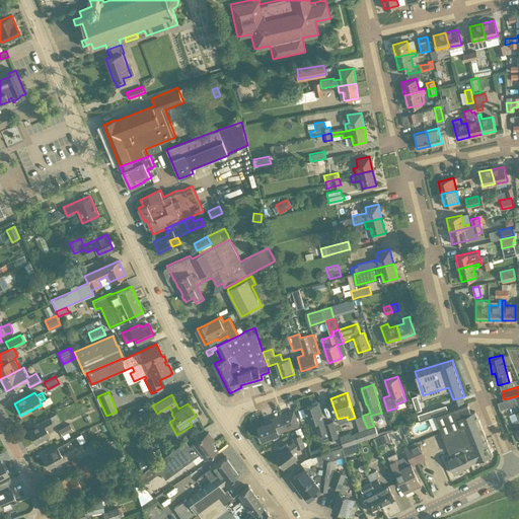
[(332,421),(323,424),(317,402),(299,409),(301,417),(307,415),(310,423),(315,421),(321,442),(338,437),(332,421)]
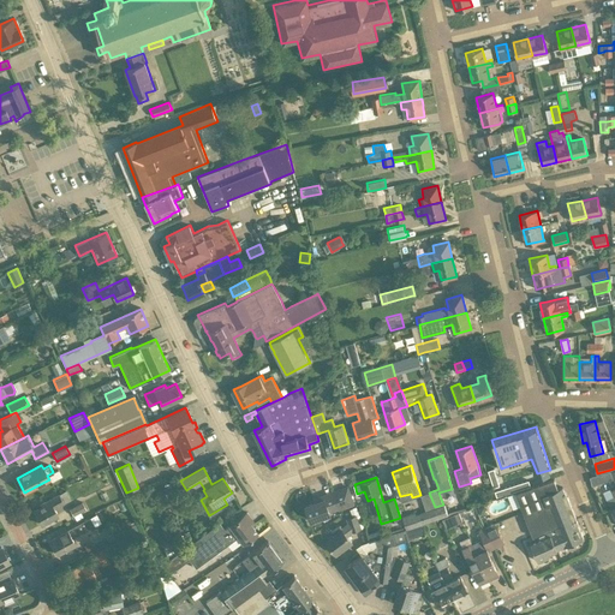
[(556,549),(557,550),(583,539),(575,520),(575,519),(567,496),(566,497),(562,488),(557,489),(554,479),(514,493),(524,514),(523,514),(532,537),(532,536),(533,536),(537,541),(545,537),(544,532),(555,527),(556,527),(557,532),(554,535),(555,538),(553,539),(556,549)]
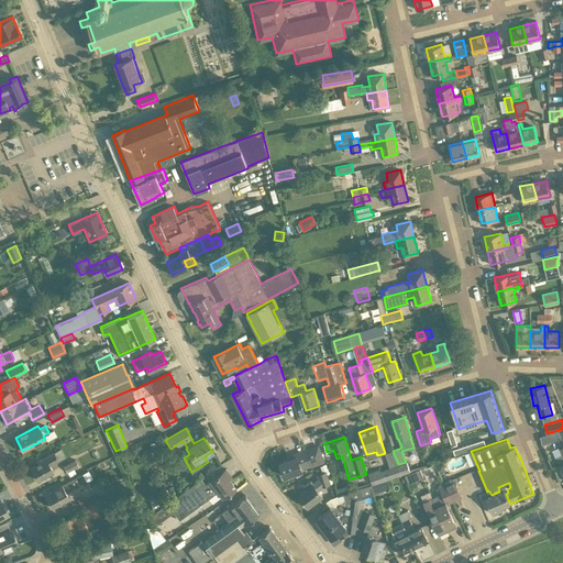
[(309,467),(310,467),(323,462),(318,446),(293,455),(294,457),(279,463),(284,476),(301,471),(300,466),(308,464),(309,467)]
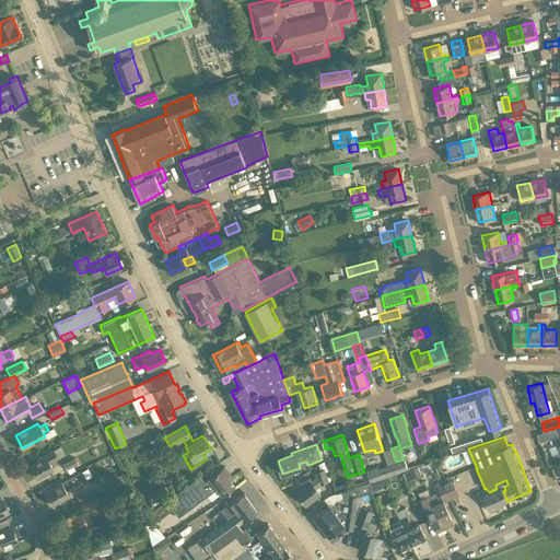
[(37,476),(37,477),(53,469),(49,463),(58,458),(58,457),(63,454),(59,446),(54,450),(53,450),(35,458),(37,462),(31,465),(34,470),(34,473),(35,475),(37,476)]
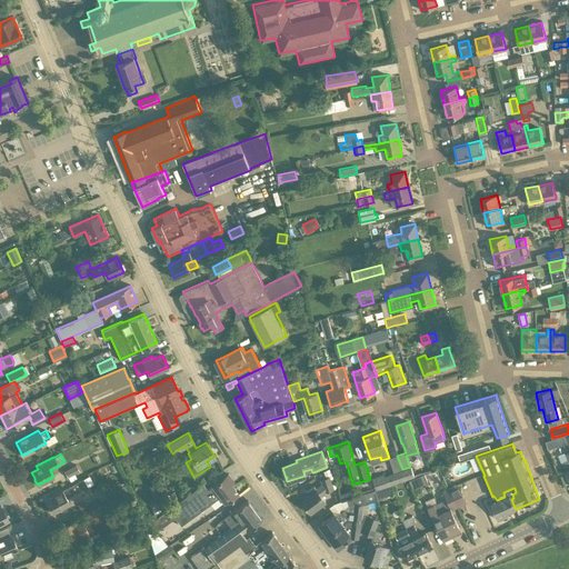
[(376,489),(391,485),(406,479),(402,469),(397,456),(389,458),(393,472),(383,476),(383,473),(372,477),(376,489)]
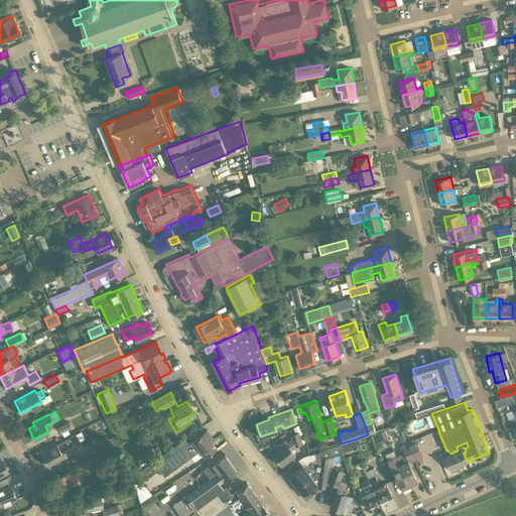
[(69,421),(58,426),(61,432),(72,427),(69,421)]
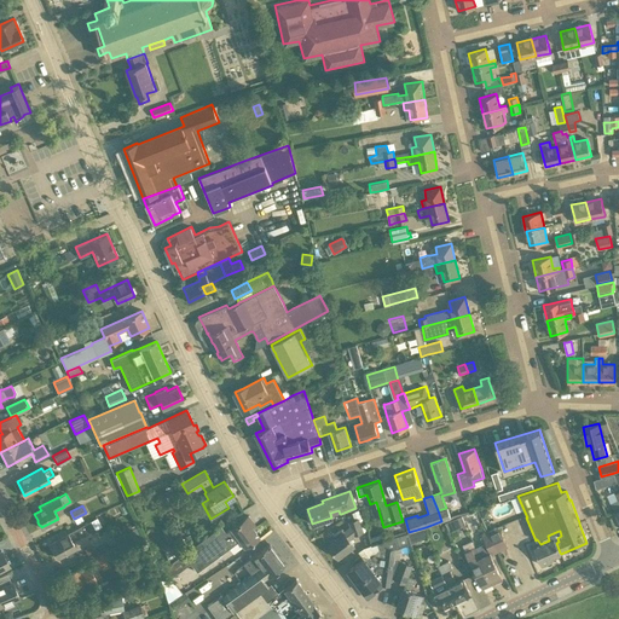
[(446,508),(438,510),(441,521),(451,519),(447,508),(446,508)]
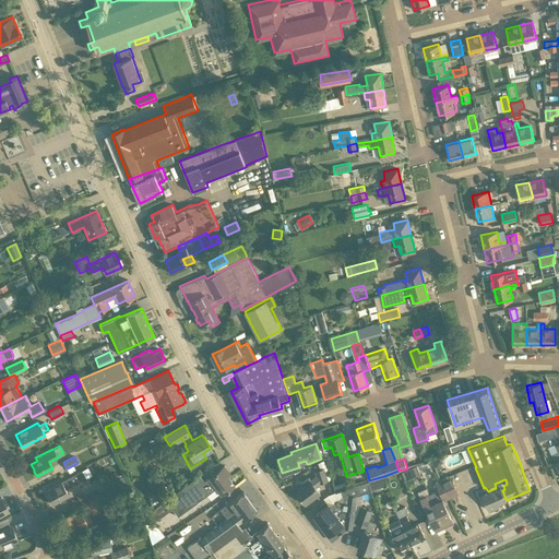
[(204,496),(216,488),(221,494),(234,484),(226,475),(229,473),(224,465),(203,480),(200,476),(161,501),(165,508),(169,506),(177,516),(204,496)]
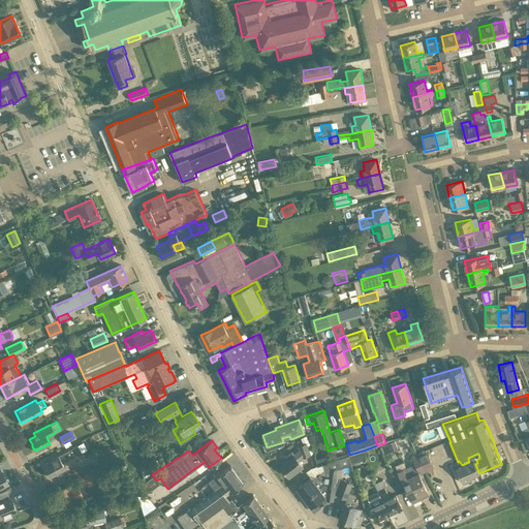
[(381,446),(384,455),(397,448),(393,441),(381,446)]
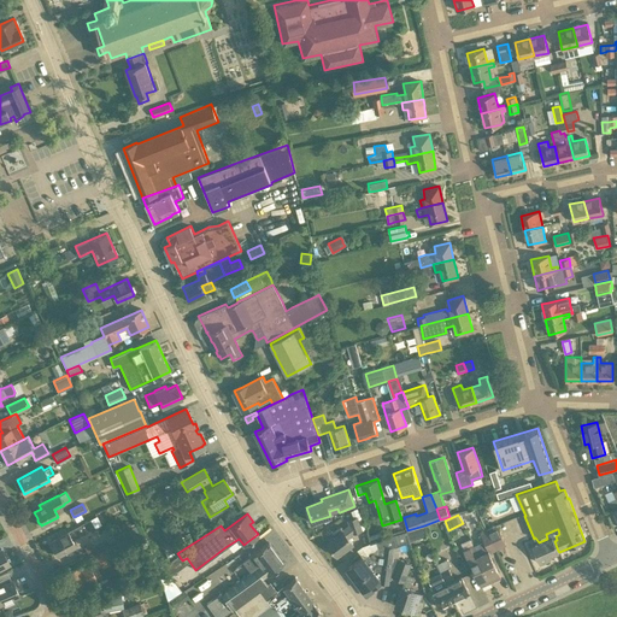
[(335,536),(327,542),(338,556),(353,544),(348,536),(354,532),(360,529),(357,517),(348,519),(350,526),(344,530),(340,527),(331,533),(335,536)]
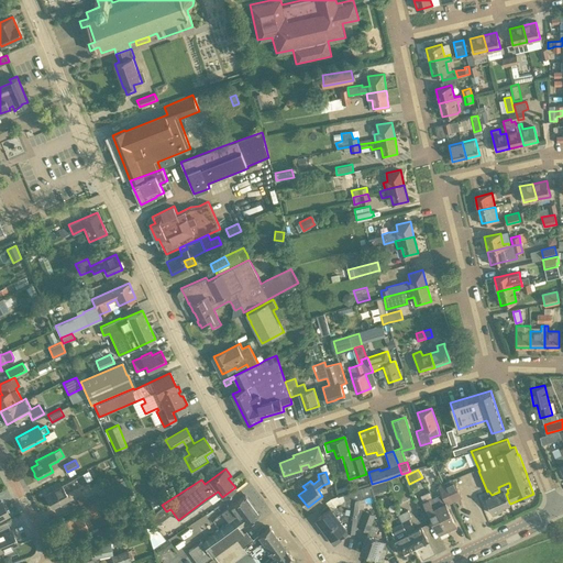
[(81,474),(44,494),(52,508),(68,499),(65,494),(84,483),(85,481),(81,474)]
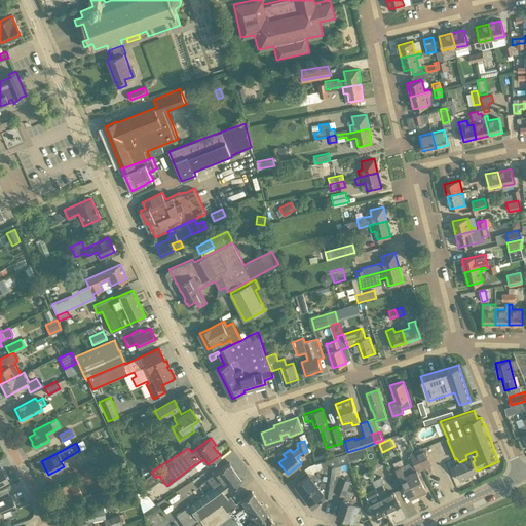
[(100,447),(94,450),(97,456),(103,452),(100,447)]
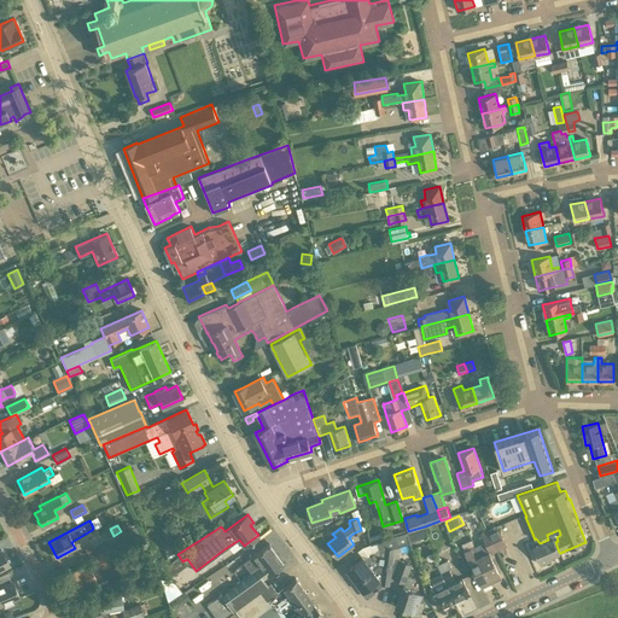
[(139,534),(135,525),(121,532),(124,540),(139,534)]
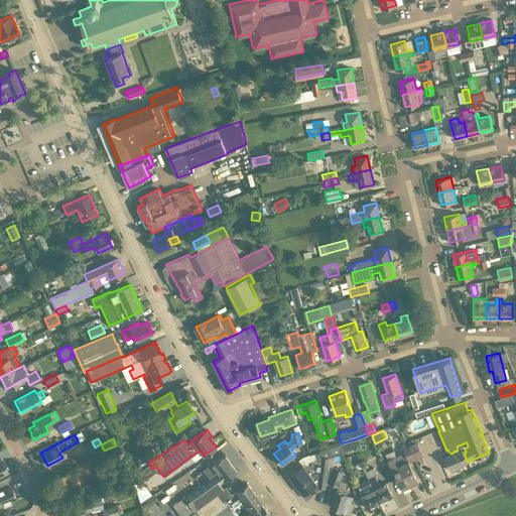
[(407,443),(414,459),(422,455),(415,438),(406,442),(407,443)]
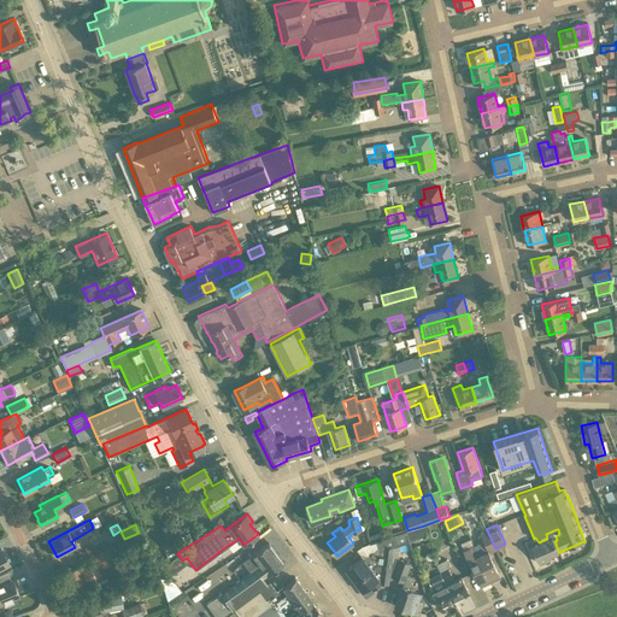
[(407,530),(406,530),(410,541),(428,536),(424,526),(407,530)]
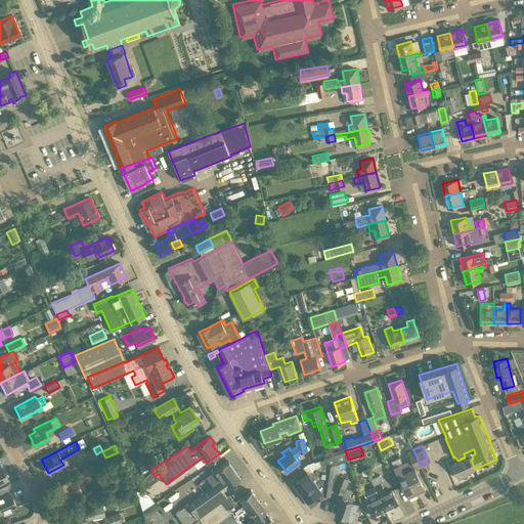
[(466,473),(475,469),(474,468),(471,460),(473,459),(472,455),(475,453),(473,449),(464,453),(465,457),(451,464),(457,478),(467,474),(466,473)]
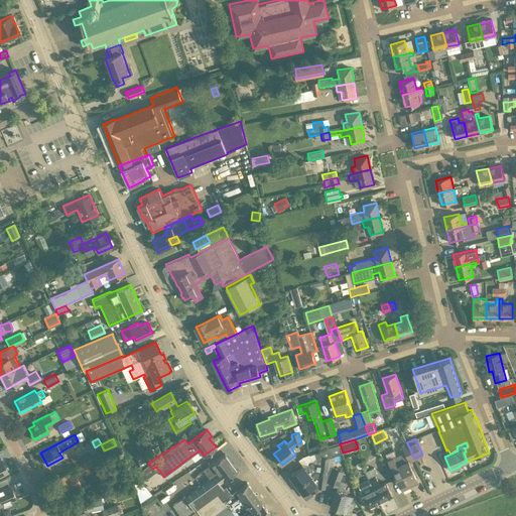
[(340,443),(327,447),(330,458),(343,453),(340,443)]
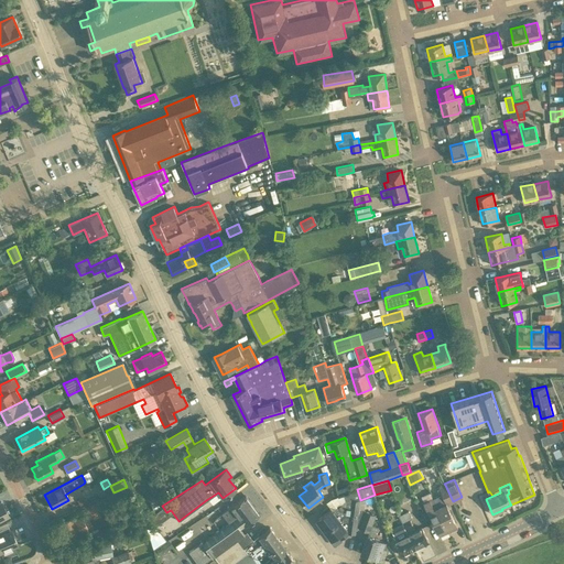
[(447,505),(453,501),(445,485),(437,489),(440,495),(433,498),(448,531),(457,528),(447,505)]
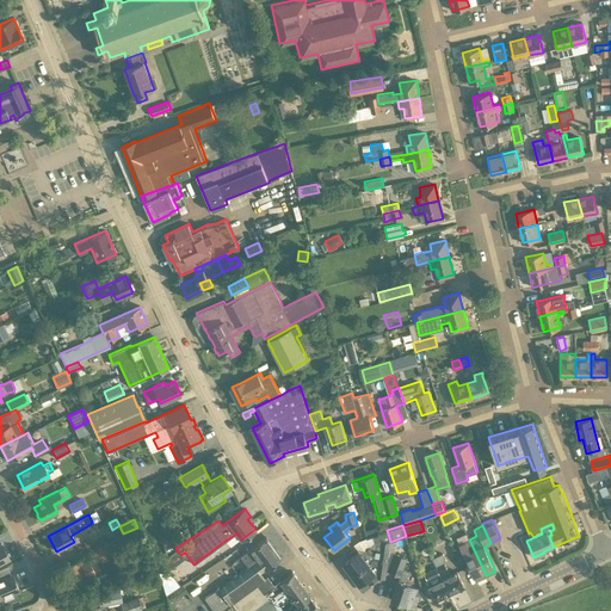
[(377,578),(386,579),(387,571),(389,550),(390,542),(387,530),(372,535),(375,544),(362,554),(359,550),(345,563),(364,586),(366,587),(377,578)]
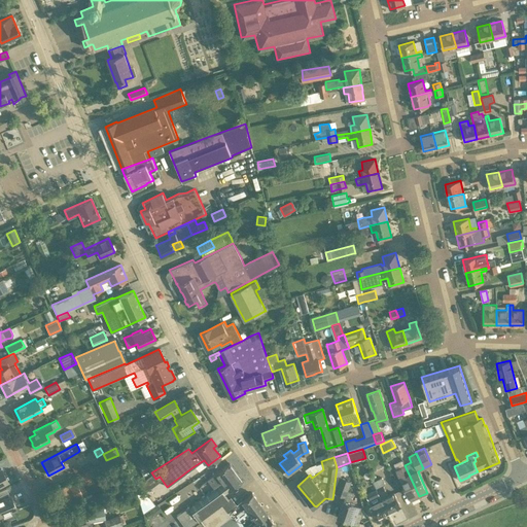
[(188,526),(199,520),(201,522),(229,500),(223,494),(242,481),(230,463),(207,480),(213,488),(176,516),(184,526),(188,526)]
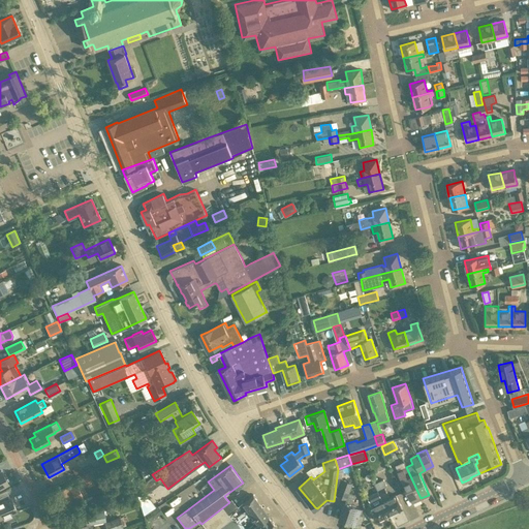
[(78,466),(72,469),(76,476),(82,474),(78,466)]
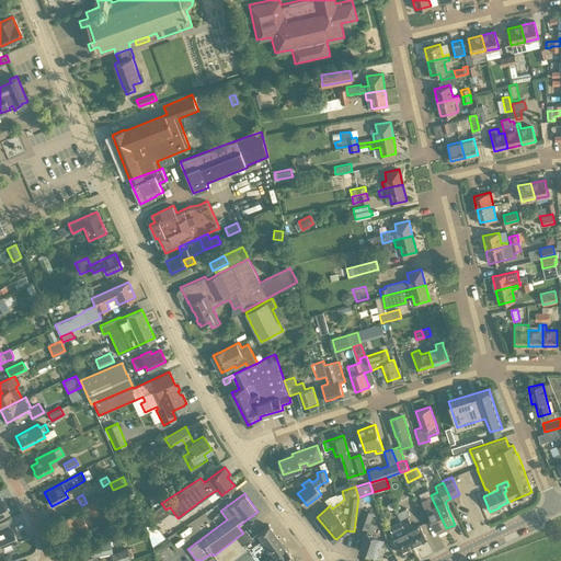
[(437,533),(446,528),(431,495),(422,500),(437,533)]
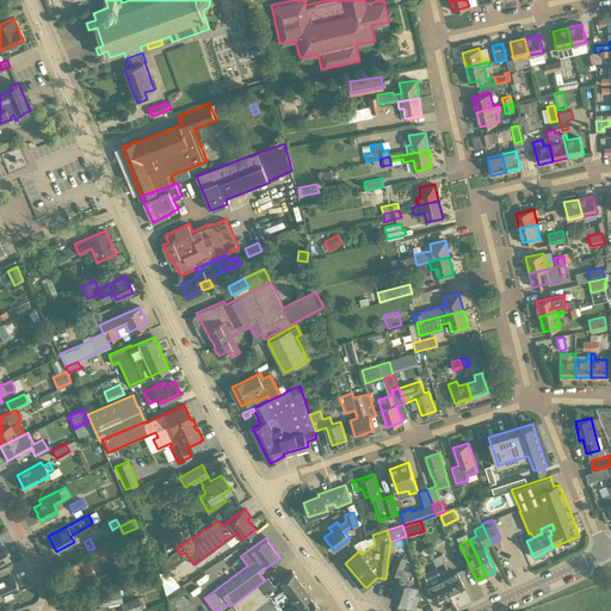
[(86,581),(85,579),(100,572),(94,562),(107,556),(102,545),(90,551),(93,557),(79,566),(76,561),(66,567),(75,586),(86,581)]
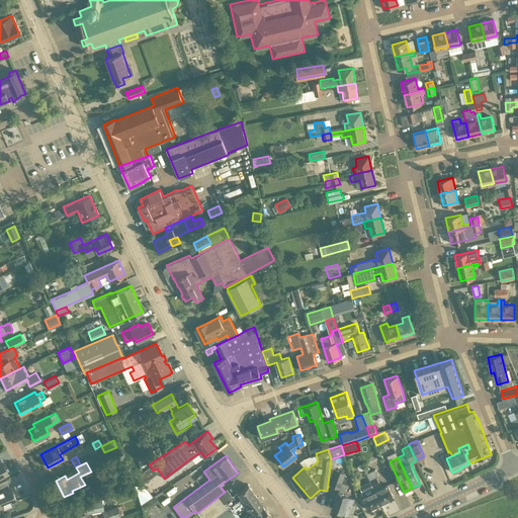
[(330,467),(328,484),(339,488),(335,498),(332,508),(337,510),(351,515),(355,505),(352,504),(354,498),(344,494),(348,484),(342,482),(345,472),(330,467)]
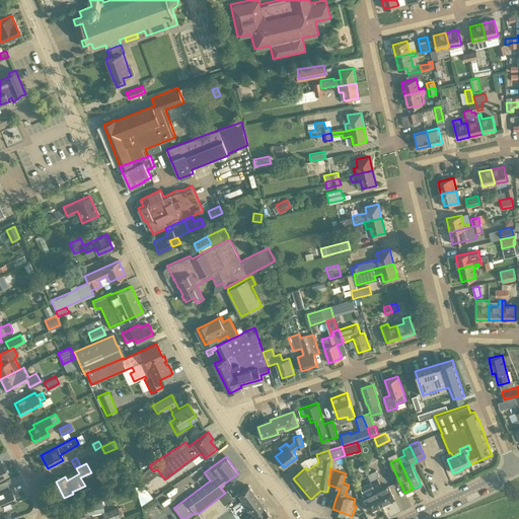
[(375,492),(382,505),(394,499),(388,486),(382,489),(377,477),(380,476),(376,469),(367,474),(371,483),(375,492)]
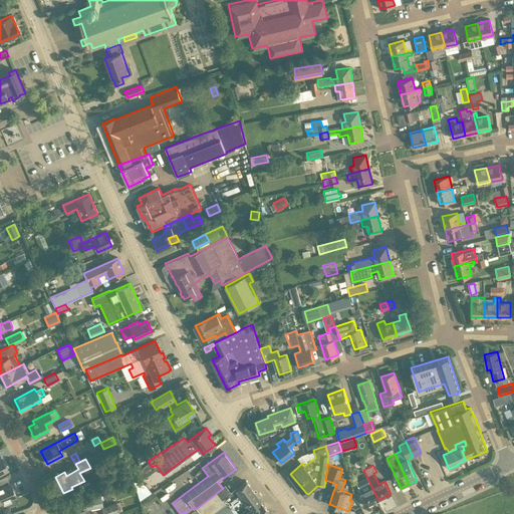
[(0,479),(0,503),(15,496),(10,483),(9,483),(6,477),(0,479)]
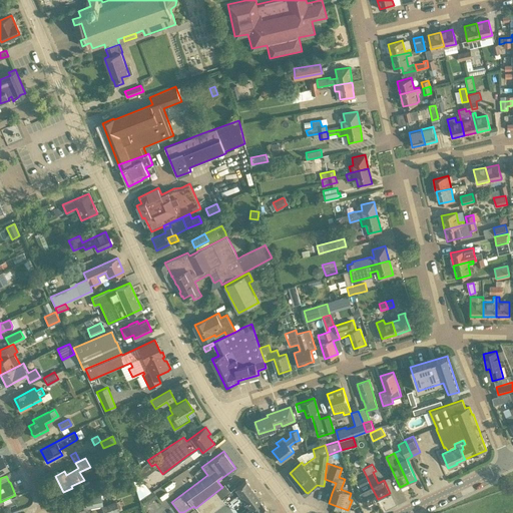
[(365,505),(378,499),(371,486),(367,477),(356,482),(361,491),(359,492),(365,505)]
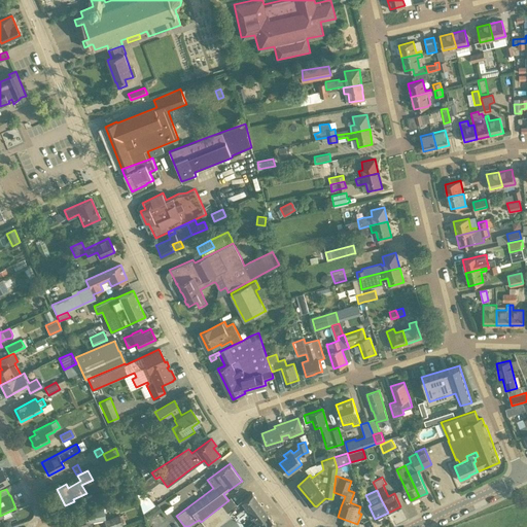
[(231,498),(229,500),(201,522),(204,526),(271,526),(274,525),(275,524),(251,493),(236,505),(231,498)]
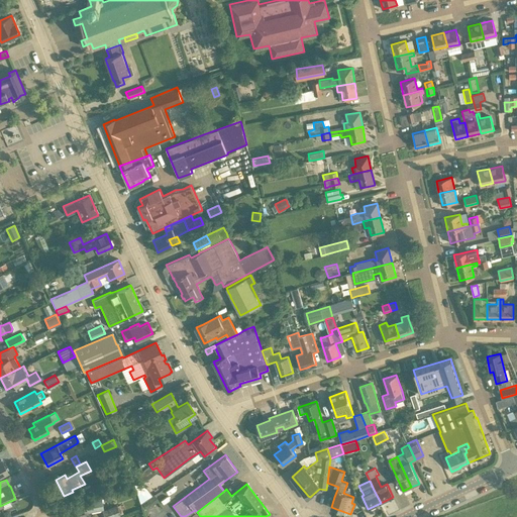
[(158,501),(154,495),(143,502),(146,508),(158,501)]
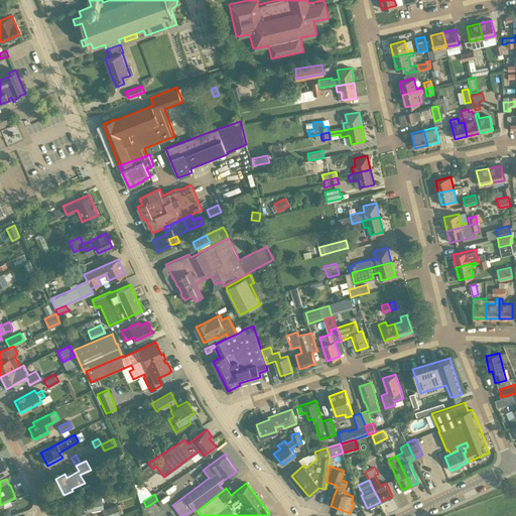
[(100,499),(66,505),(68,515),(82,515),(84,515),(83,509),(87,509),(87,511),(102,508),(100,499)]
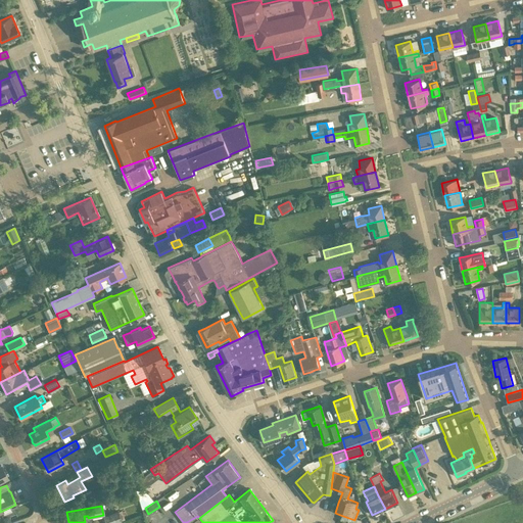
[(117,511),(103,517),(105,522),(111,522),(121,520),(117,511)]
